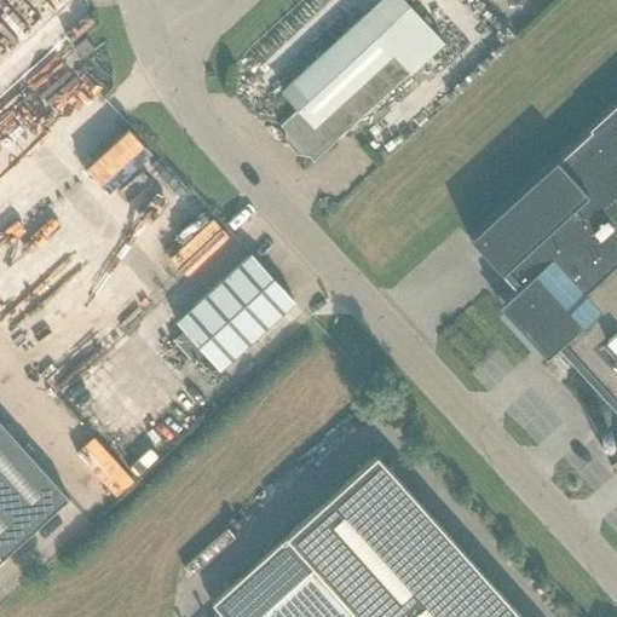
[(315,163),(444,45),(403,0),(385,0),(283,94),(300,111),(282,128),(287,132),(287,144),(299,157),(311,160),(315,163)]
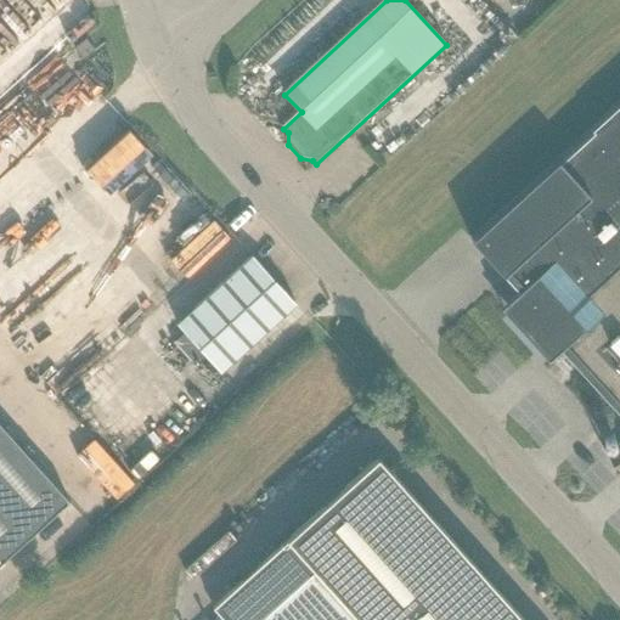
[(86,62),(97,52),(88,41),(77,51),(86,62)]
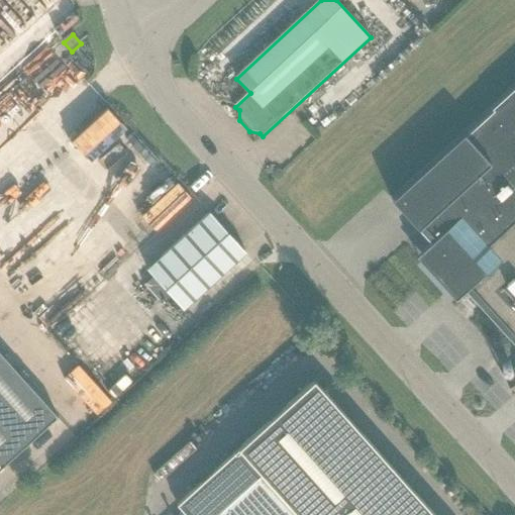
[(147,141),(82,77),(71,87),(127,143),(117,153),(156,193),(142,206),(159,222),(194,188),(169,164),(161,172),(138,150),(147,141)]
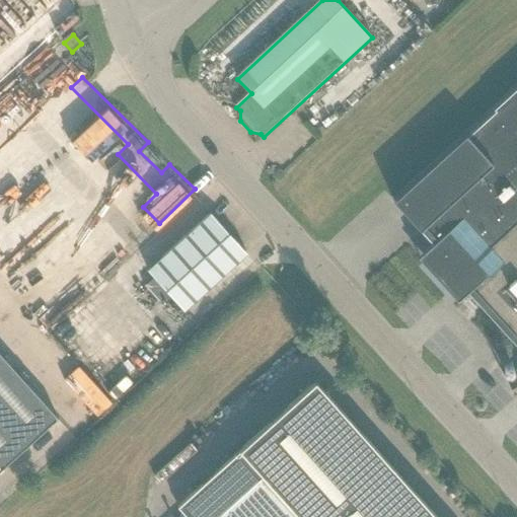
[(516,90),(394,203),(516,337),(516,372),(509,363),(500,368),(512,393),(516,390),(516,90)]
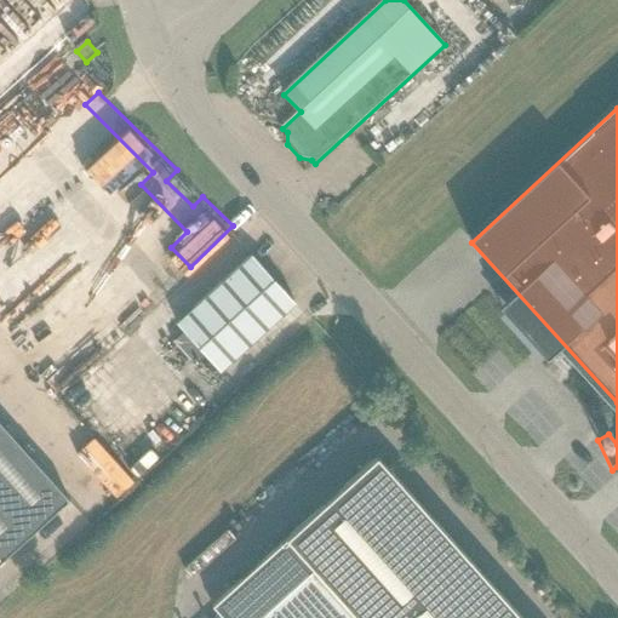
[(297,305),(253,257),(178,325),(186,333),(175,344),(210,383),(222,373),(297,305)]
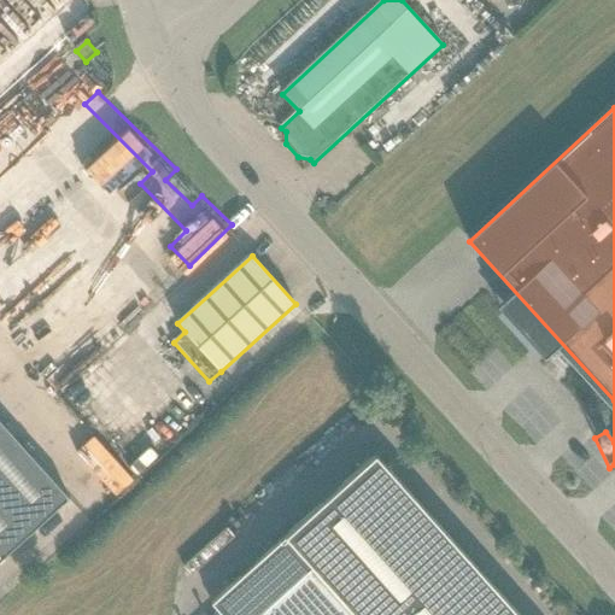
[(0,563),(70,501),(0,421),(0,563)]
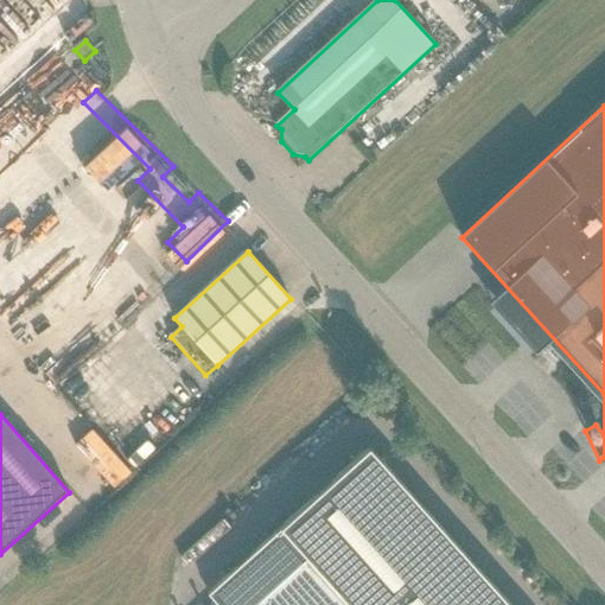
[(510,604),(371,449),(209,594),(217,604),(510,604)]
